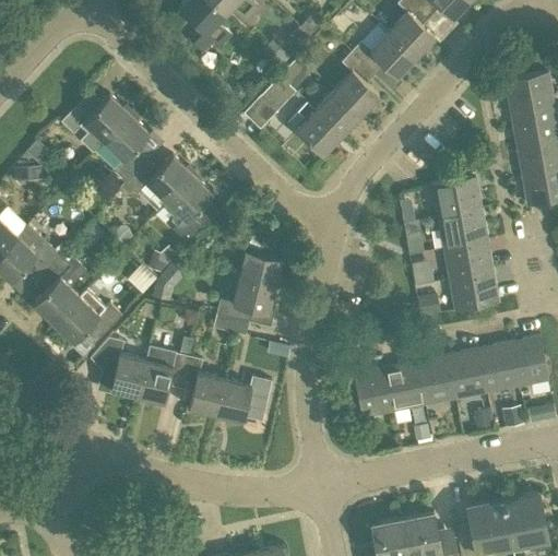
[(218,21),(225,14),(209,0),(185,0),(178,8),(190,19),(180,30),(204,52),(215,42),(221,48),(233,35),(218,21)]
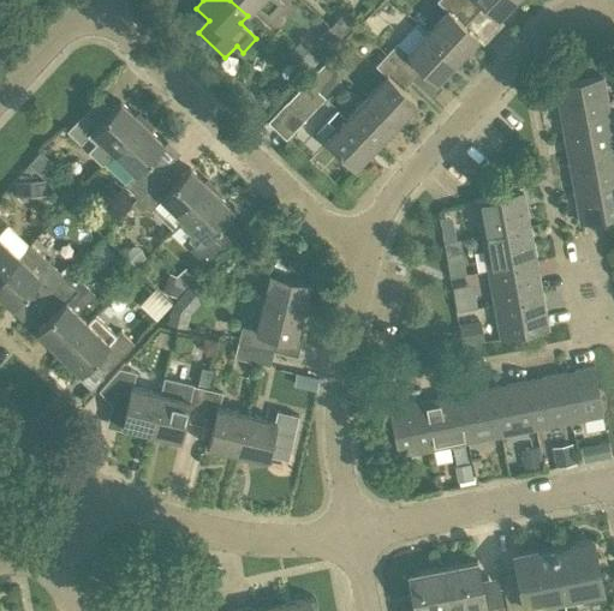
[(279,0),(230,0),(248,16),(256,7),(273,23),(286,9),(279,1),(279,0)]
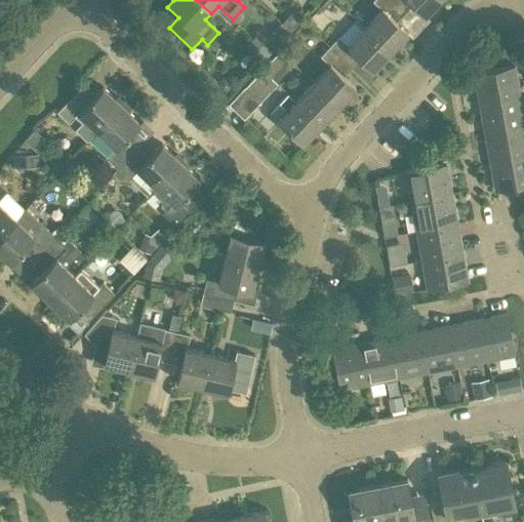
[(396,25),(404,15),(388,0),(375,0),(373,3),(383,12),(365,31),(390,54),(408,36),(396,25)]
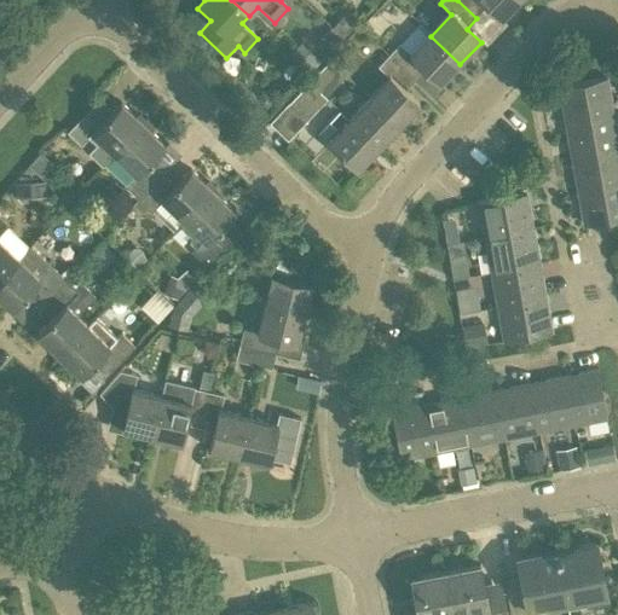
[(501,22),(521,0),(457,0),(477,18),(487,9),(501,22)]
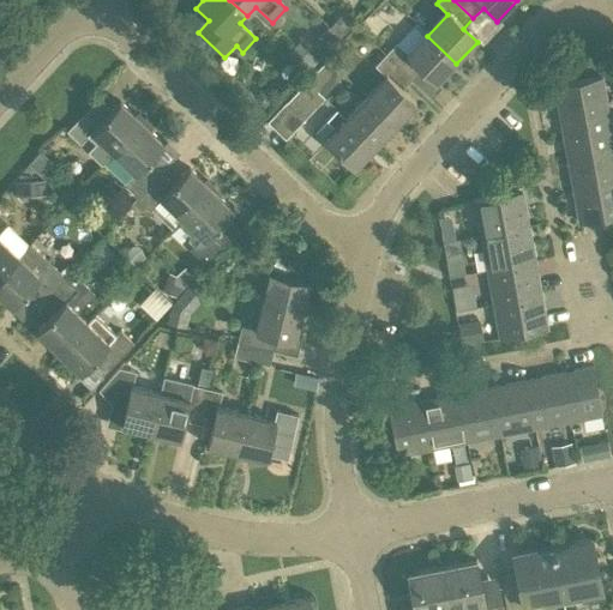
[(341,40),(353,28),(342,17),(330,29),(341,40)]
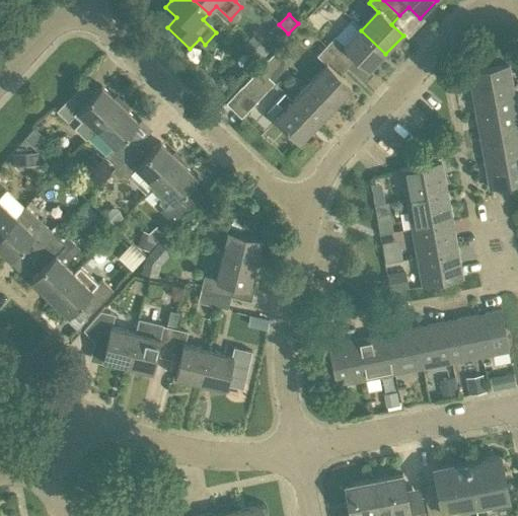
[(368,73),(385,54),(361,30),(345,48),(336,39),(326,49),(349,70),(357,62),(368,73)]
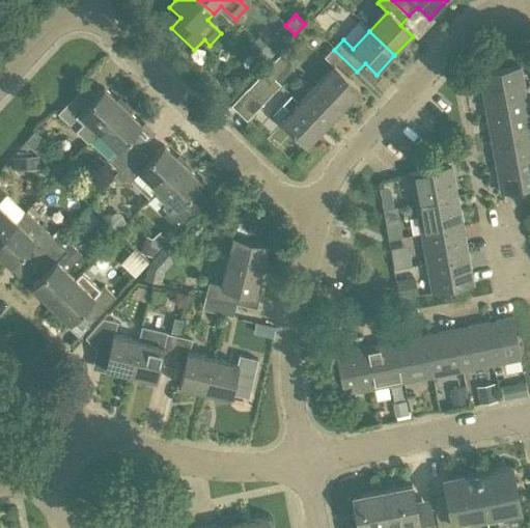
[(267,64),(276,54),(259,38),(250,48),(267,64)]
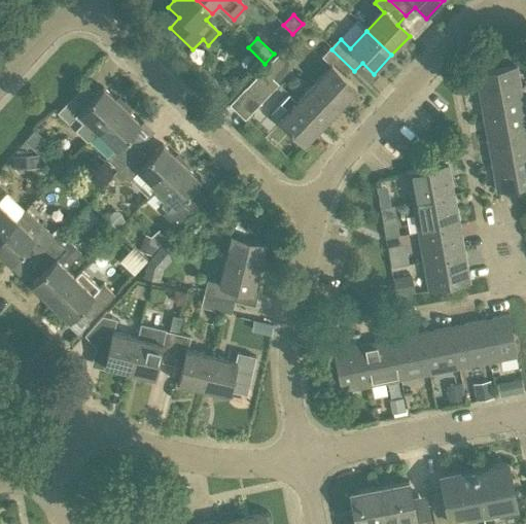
[(346,79),(354,71),(331,49),(322,59),(331,67),(314,86),(340,110),(357,92),(346,79)]
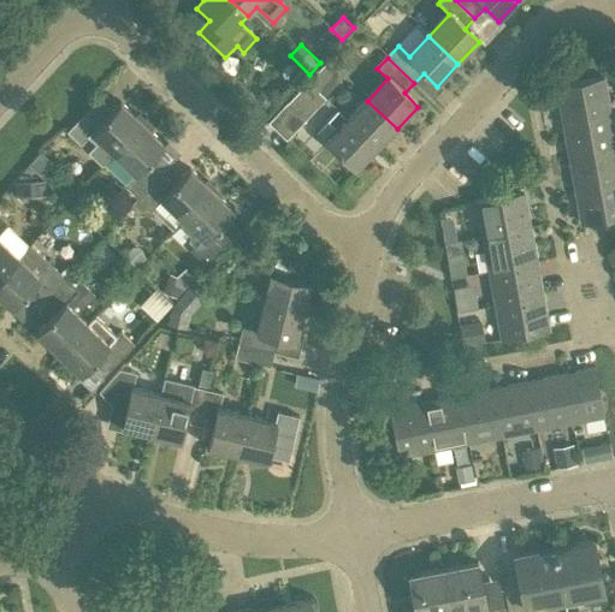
[(311,82),(320,91),(335,77),(324,66),(311,82)]
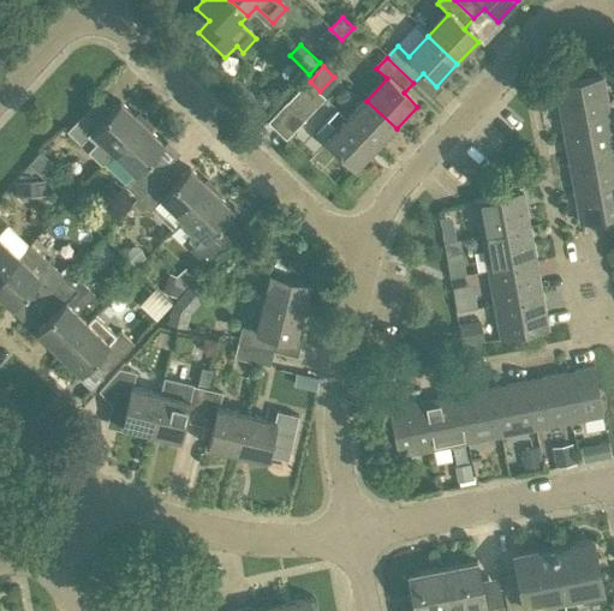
[(560,124),(608,115),(602,81),(554,89),(560,124)]
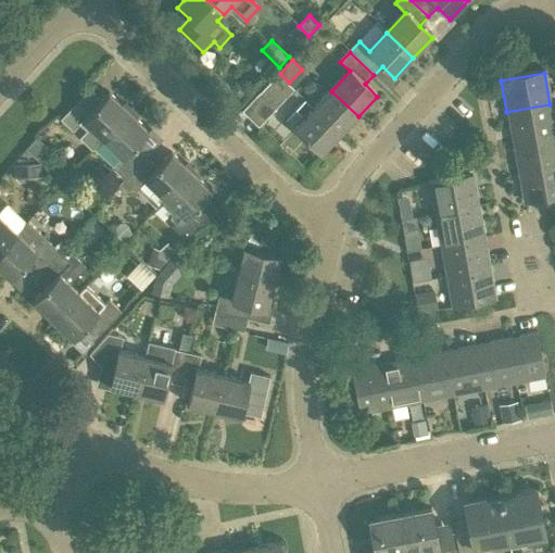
[(270,103),(289,83),(280,74),(242,114),(255,126),(274,107),(270,103)]
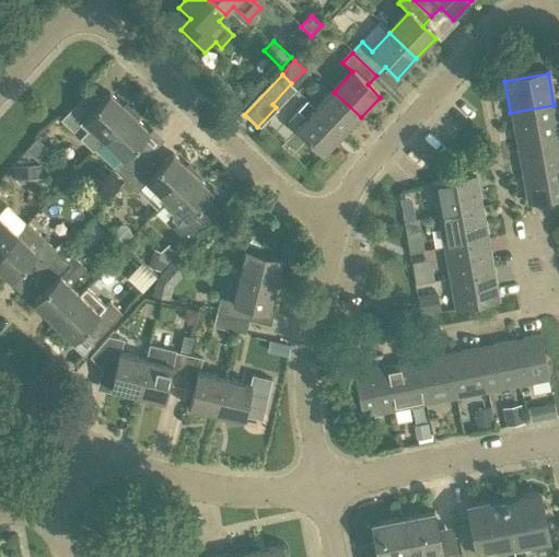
[(342,137),(361,117),(334,92),(315,111),(342,137)]
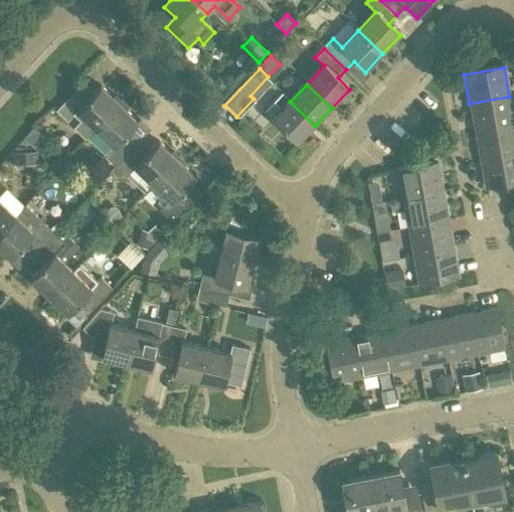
[(120,105),(101,87),(82,105),(72,95),(56,112),(68,124),(75,117),(80,123),(74,129),(86,140),(96,130),(120,105)]
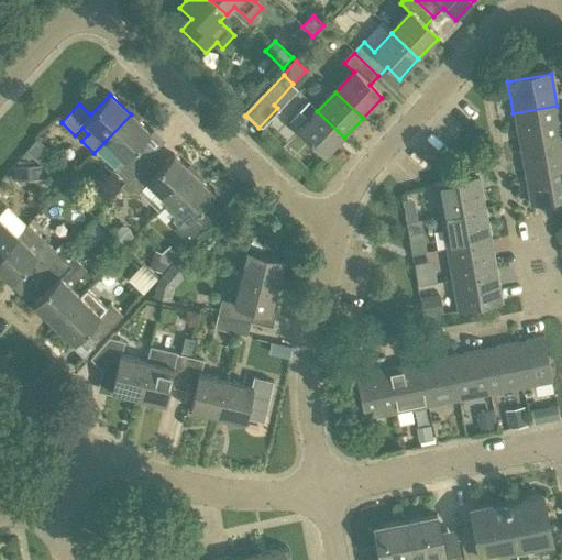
[(519,144),(561,136),(561,130),(557,106),(513,113),(519,144)]
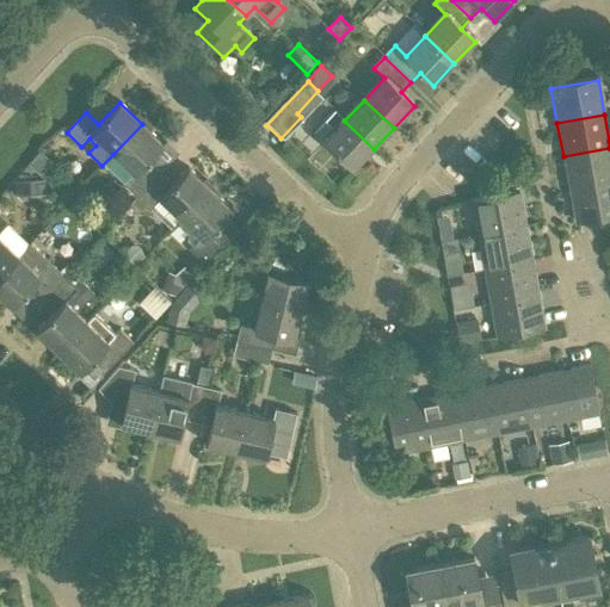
[(352,171),(374,149),(344,121),(324,143),(352,171)]
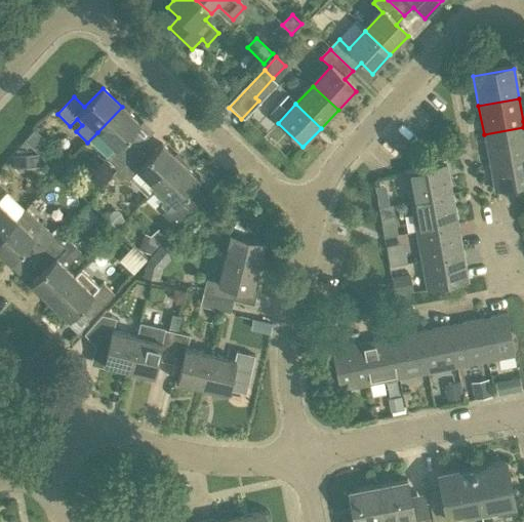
[(118,170),(138,150),(127,139),(140,125),(122,107),(97,132),(117,150),(107,160),(118,170)]
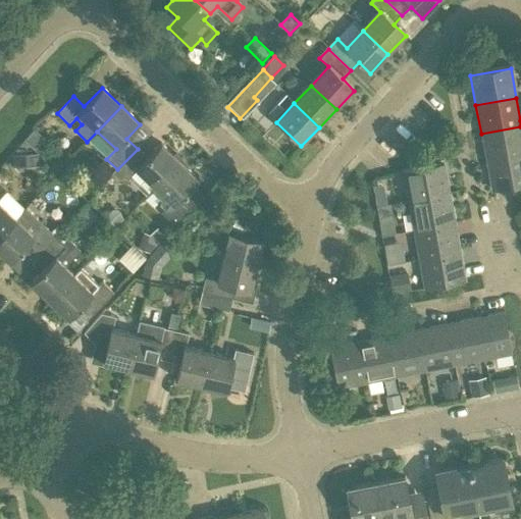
[(486,163),(520,156),(520,126),(481,134),(486,163)]
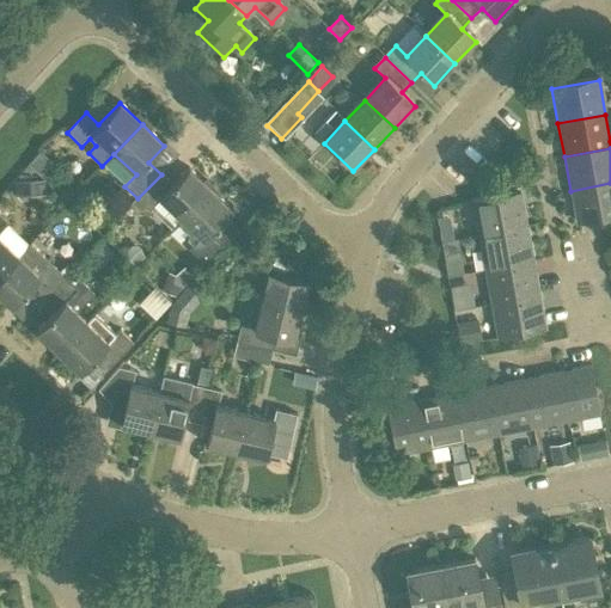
[(183,221),(212,191),(189,169),(172,185),(162,174),(138,198),(133,203),(142,213),(146,208),(150,212),(162,201),(183,221)]
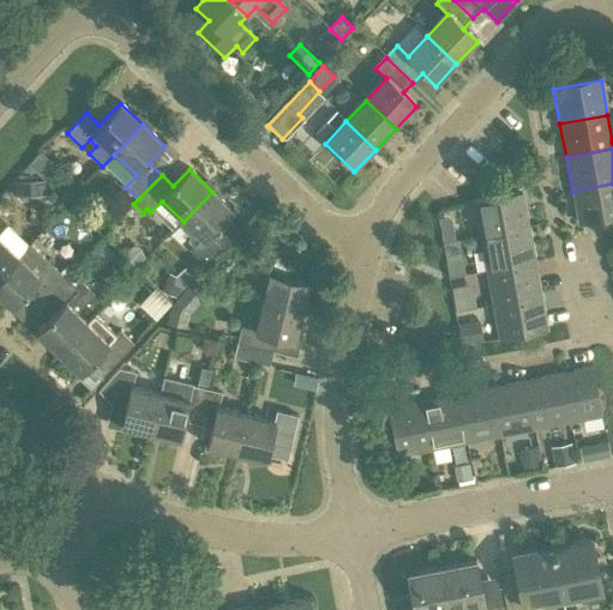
[(612,183),(572,192),(578,227),(612,219),(612,183)]
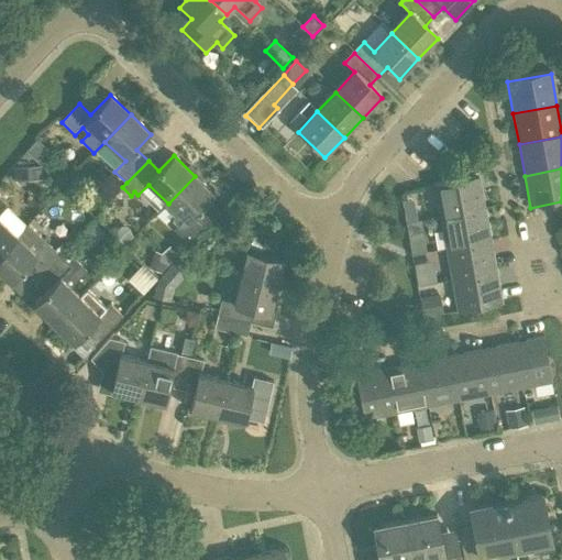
[(189,244),(204,229),(193,218),(215,195),(195,176),(168,204),(168,205),(165,208),(175,218),(173,221),(178,227),(175,231),(189,244)]
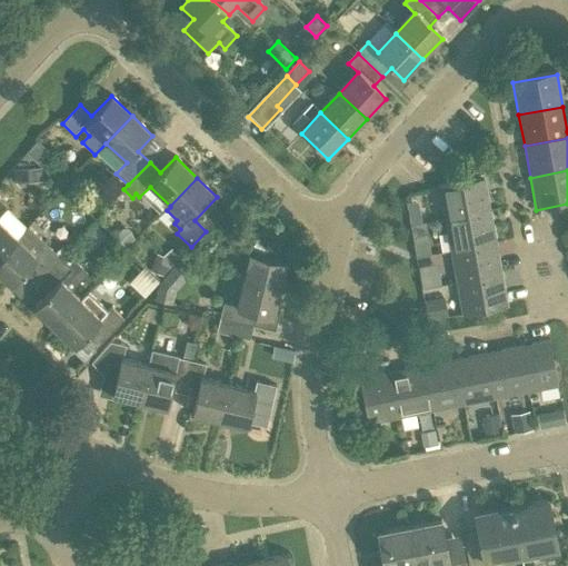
[(445,221),(489,214),(484,181),(439,189),(445,221)]
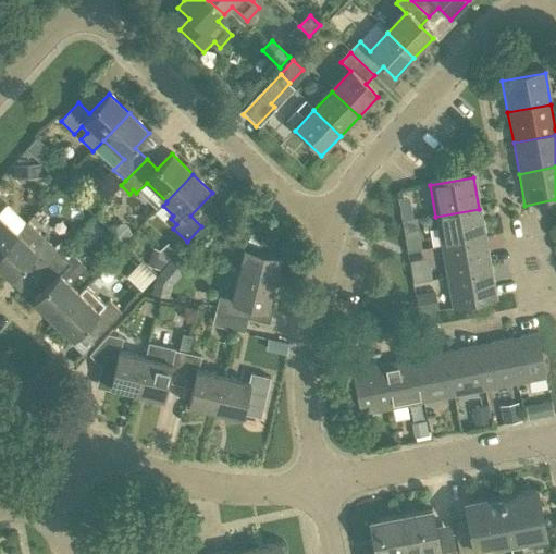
[(0,253),(16,235),(0,219),(0,212),(8,204),(0,196),(0,253)]
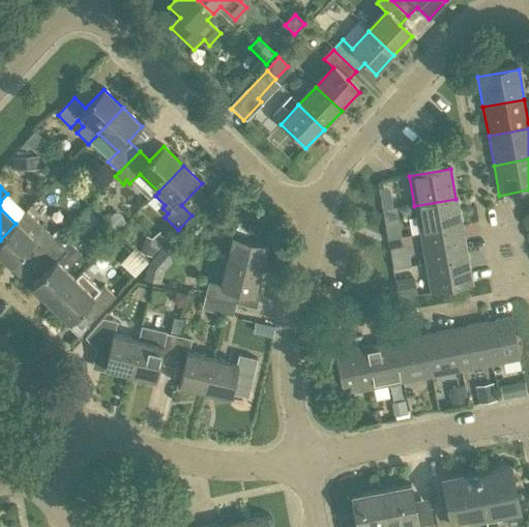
[(419,235),(461,228),(456,199),(414,206),(419,235)]
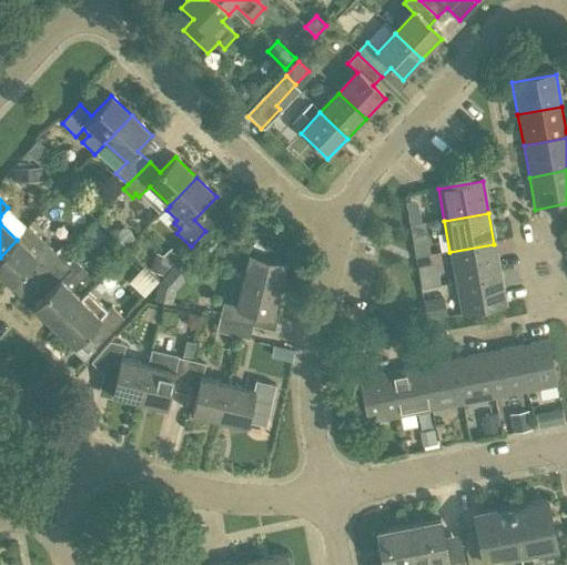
[(205,231),(191,246),(201,256),(222,234),(212,224),(205,231)]
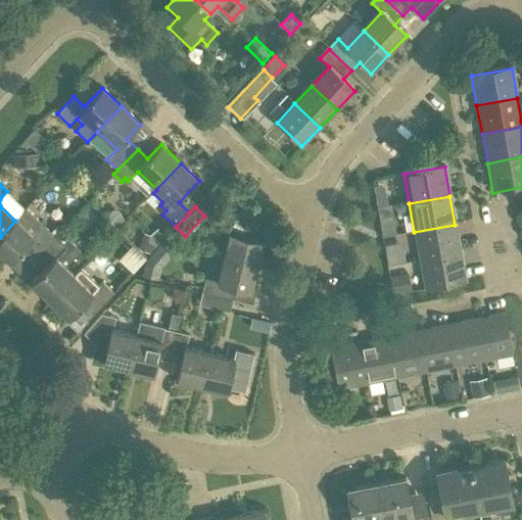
[(55,239),(55,238),(26,210),(15,221),(0,237),(0,253),(10,264),(24,249),(35,261),(55,239)]
